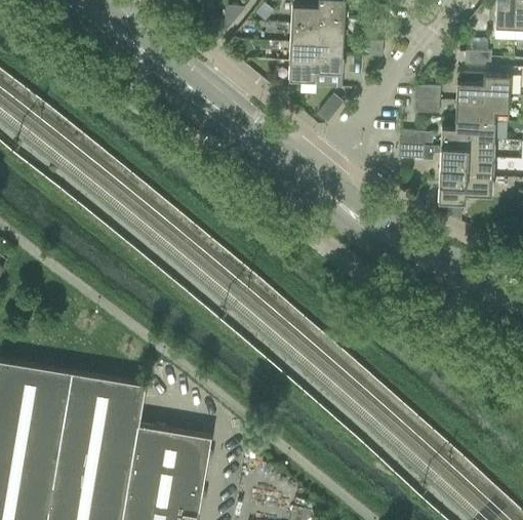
[(292,7),(291,27),(318,28),(318,20),(346,21),(347,1),(319,0),(319,9),(292,7)]
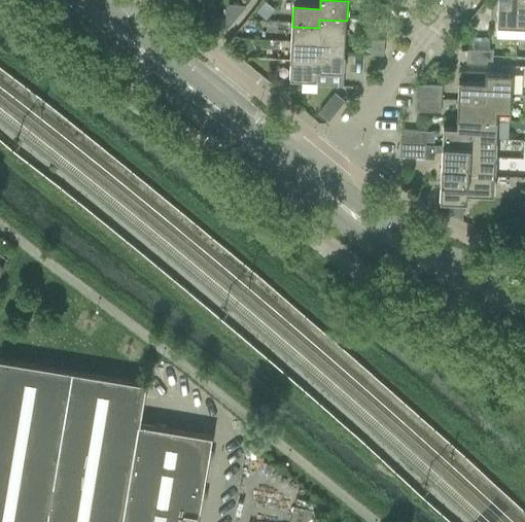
[(500,3),(498,30),(518,31),(519,4),(524,4),(524,0),(499,0),(500,3)]
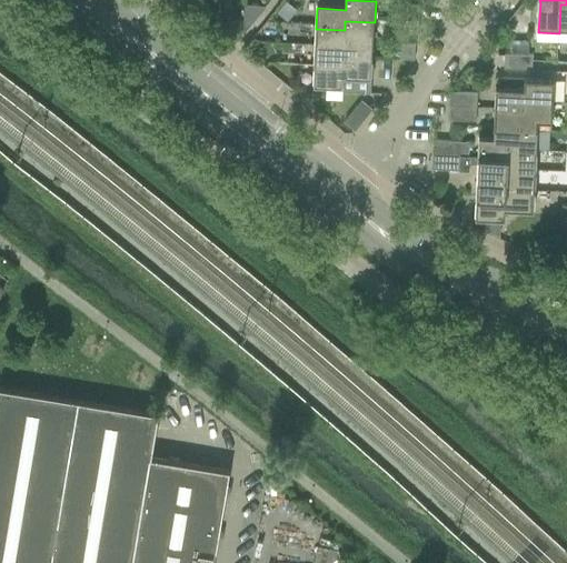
[(245,26),(244,40),(267,11),(245,10),(245,26)]
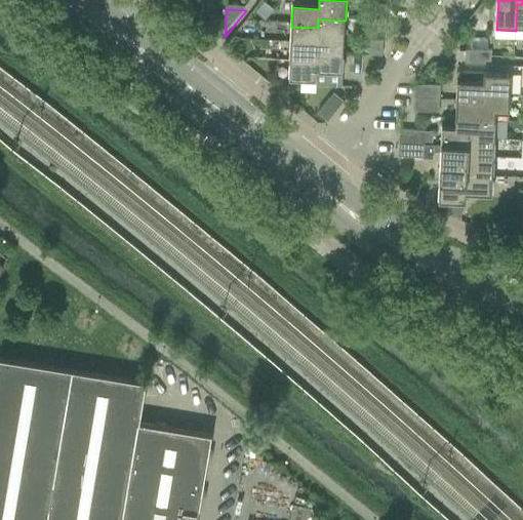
[(291,27),(291,45),(317,46),(317,38),(345,39),(346,21),(318,20),(318,28),(291,27)]
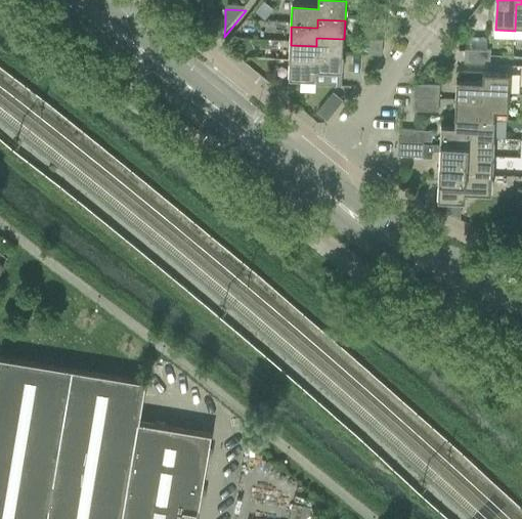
[(212,24),(211,40),(217,45),(224,37),(225,24),(212,24)]
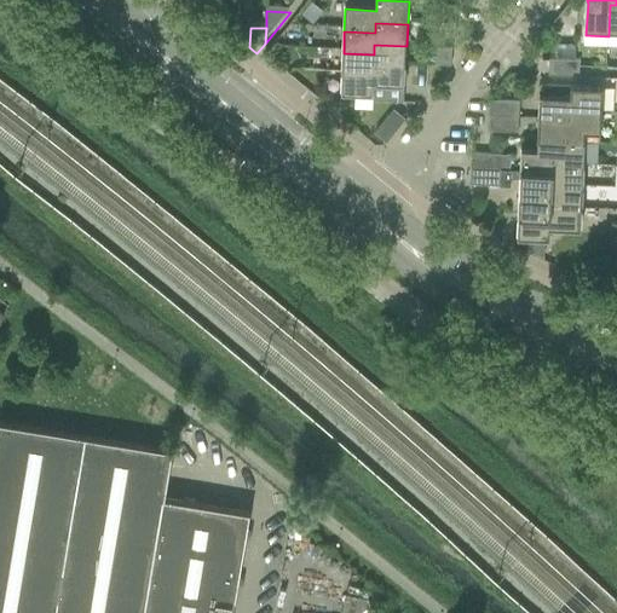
[(344,53),(342,75),(373,76),(374,67),(405,68),(407,46),(374,45),(374,55),(344,53)]
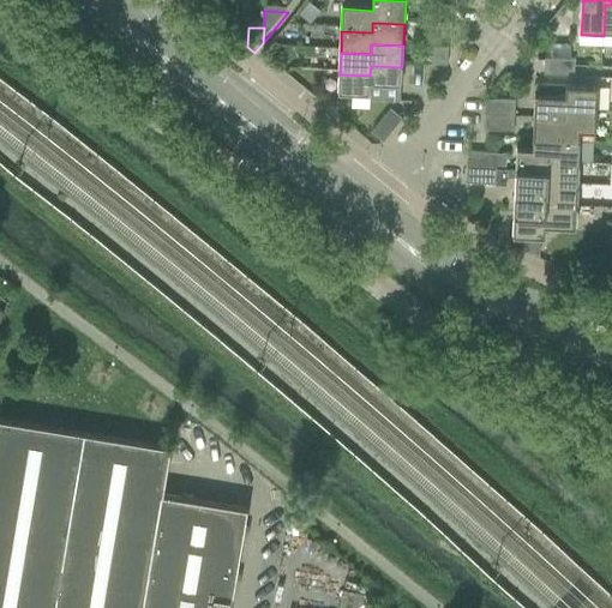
[(432,68),(449,70),(450,54),(433,54),(432,68)]
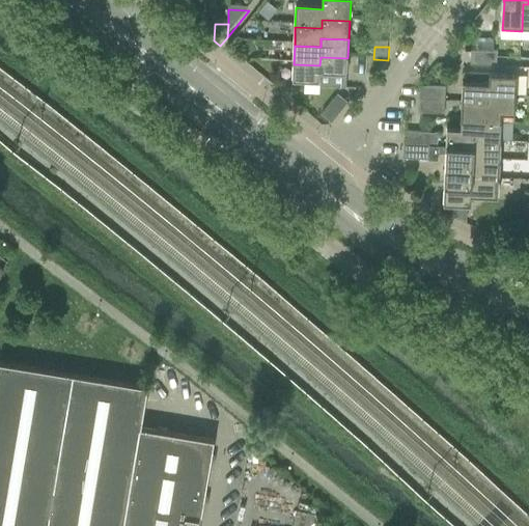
[(472,55),(472,56),(471,68),(498,70),(498,56),(472,55)]
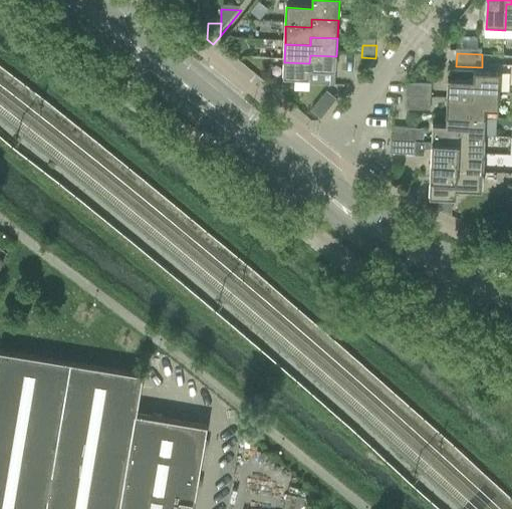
[(309,63),(284,62),(283,81),(310,82),(310,87),(335,88),(336,56),(310,55),(309,63)]
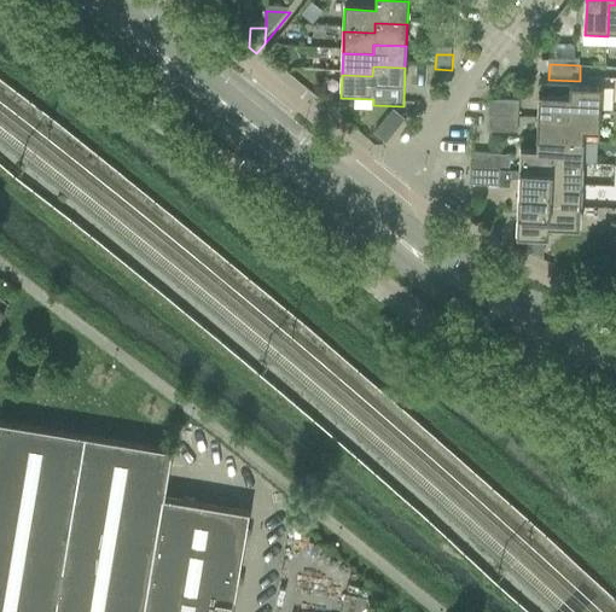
[(540,100),(539,123),(569,124),(569,114),(602,115),(603,92),(590,92),(570,91),(556,89),(555,102),(540,100)]
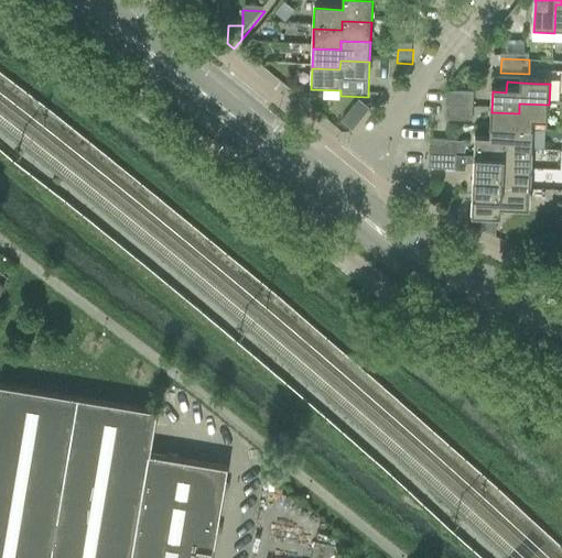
[(446,96),(446,110),(474,111),(475,97),(446,96)]
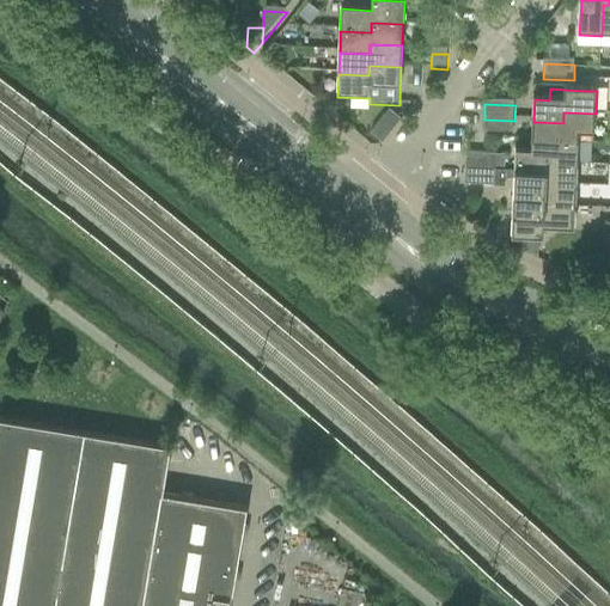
[(534,122),(532,144),(579,146),(595,146),(595,136),(596,114),(563,112),(563,123),(534,122)]
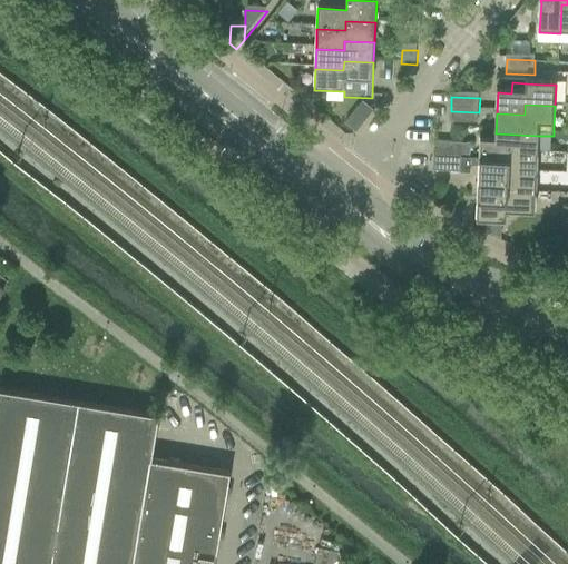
[(479,112),(451,111),(450,125),(479,127),(479,112)]
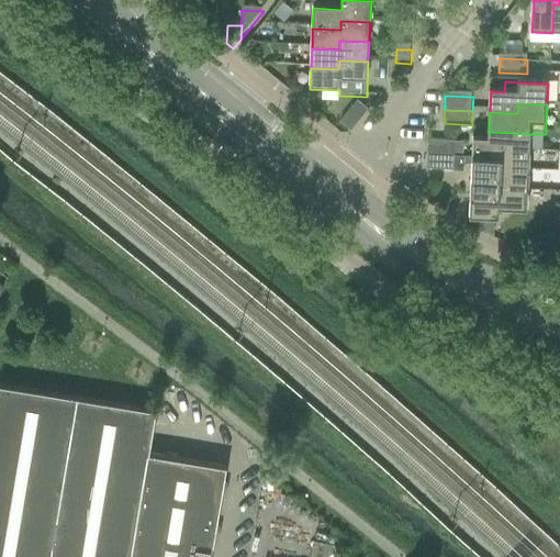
[(353,112),(342,125),(351,134),(364,120),(353,112)]
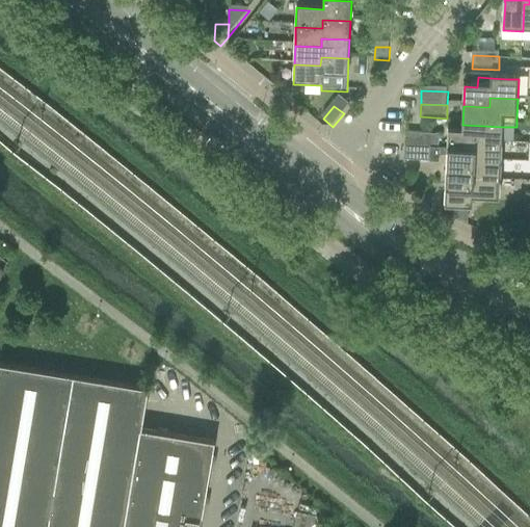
[(449,132),(448,152),(474,153),(475,143),(502,146),(503,127),(462,125),(462,133),(449,132)]
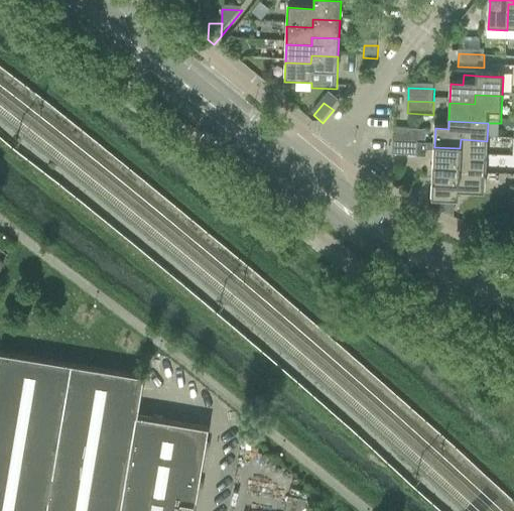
[(393,132),(393,145),(418,146),(425,147),(426,134),(418,133),(409,133),(393,132)]
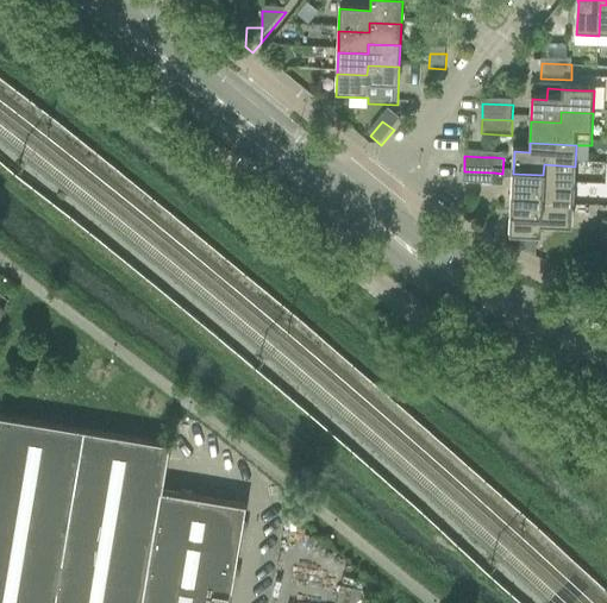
[(494,173),(493,188),(500,189),(502,187),(504,181),(513,181),(512,195),(543,196),(543,186),(575,188),(575,167),(544,164),(543,175),(513,174),(502,174),(494,173)]
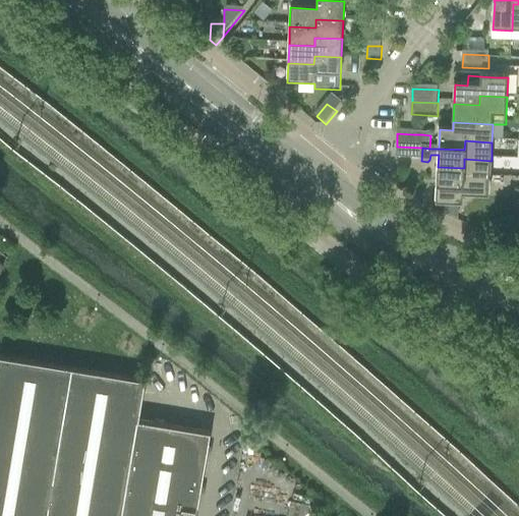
[(422,148),(397,147),(396,160),(421,161),(422,148)]
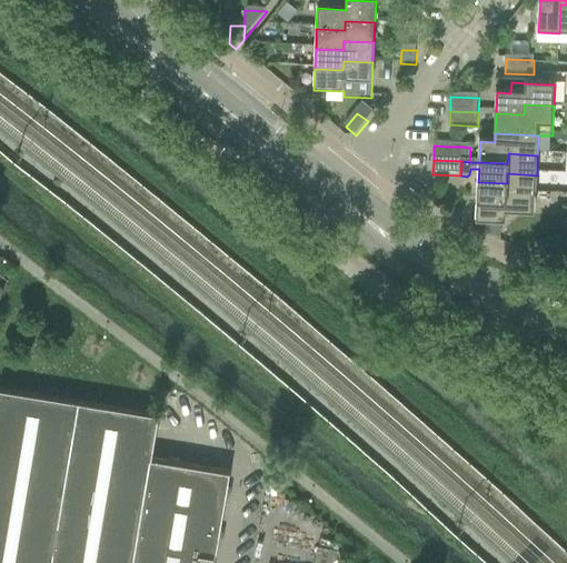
[(478,182),(477,202),(506,204),(506,193),(536,195),(537,176),(507,173),(507,183),(478,182)]
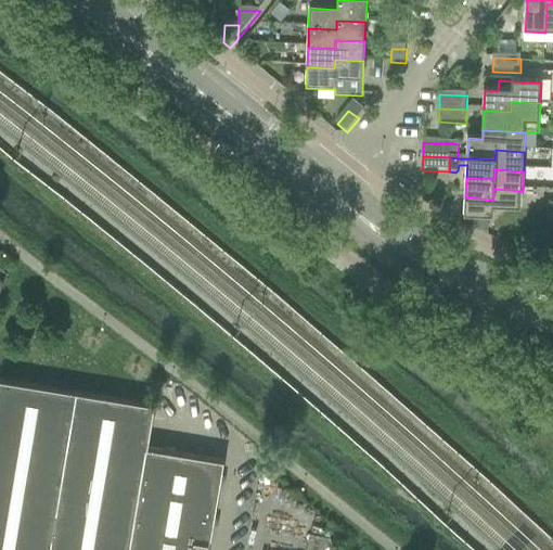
[(465,197),(464,218),(493,219),(494,209),(522,210),(523,191),(493,189),(493,200),(465,197)]
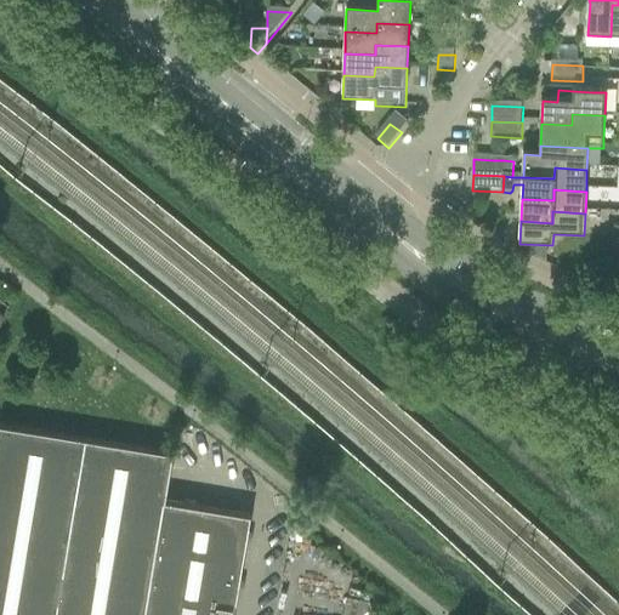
[(146,614),(149,597),(158,548),(165,506),(172,457),(0,430),(0,614),(146,614)]
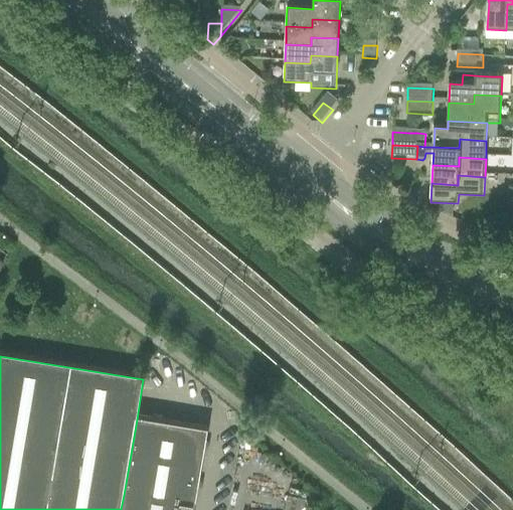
[(137,419),(131,455),(201,467),(207,431),(161,423),(162,418),(155,417),(154,422),(137,419)]
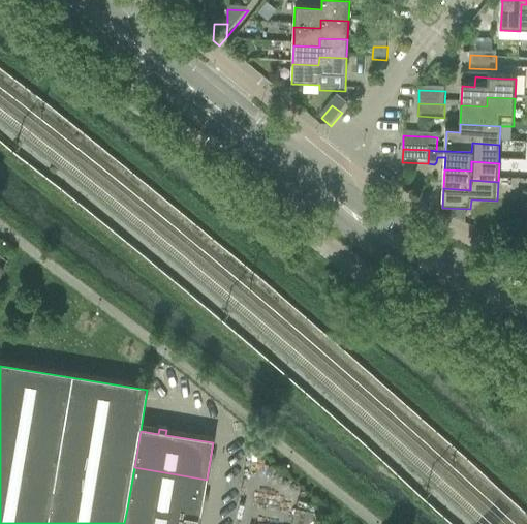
[(134,467),(127,509),(199,520),(207,480),(134,467)]
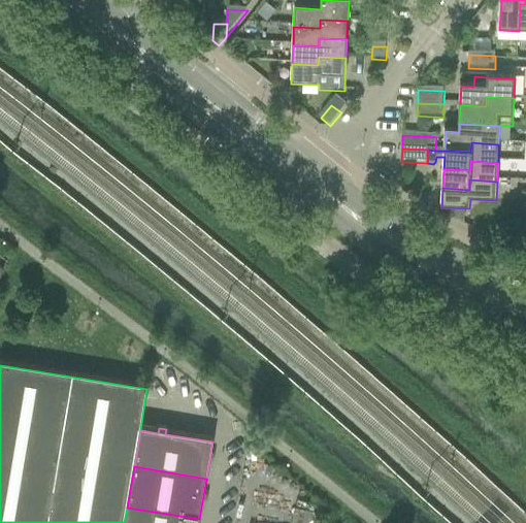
[(127,508),(124,522),(199,522),(199,519),(127,508)]
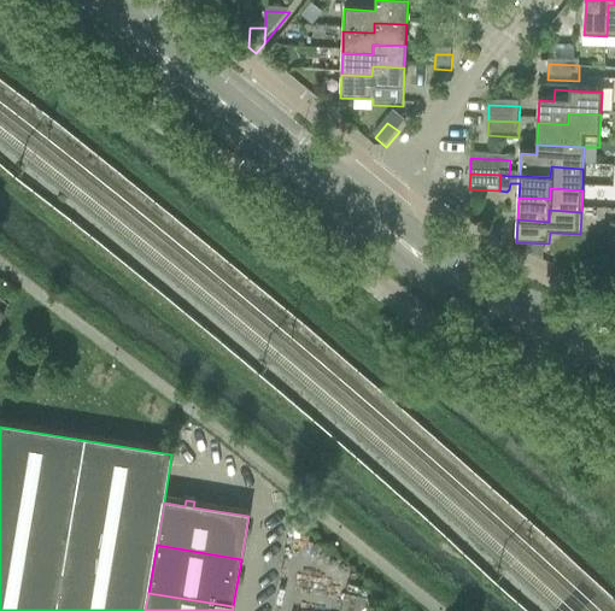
[(369,610),(370,597),(340,595),(339,610),(369,610)]
